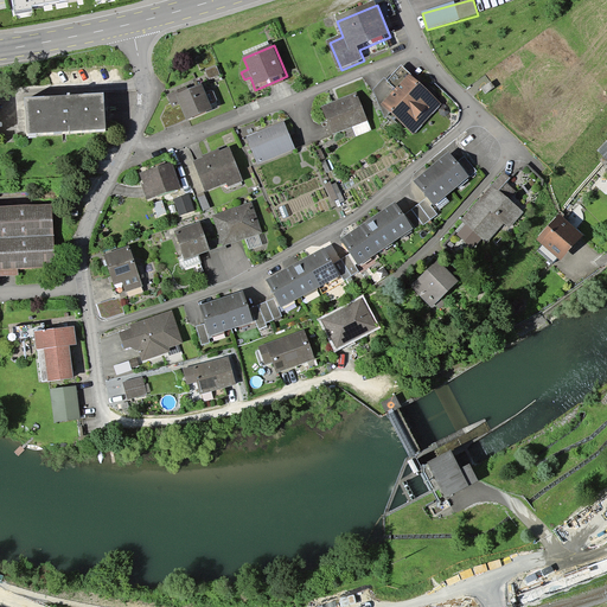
[(205,71),(208,81),(219,77),(216,68),(205,71)]
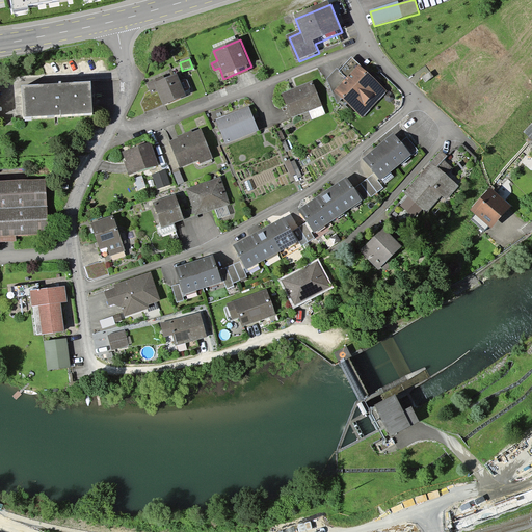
[(369,74),(352,59),(338,70),(327,81),(338,102),(344,101),(362,118),(388,92),(369,74)]
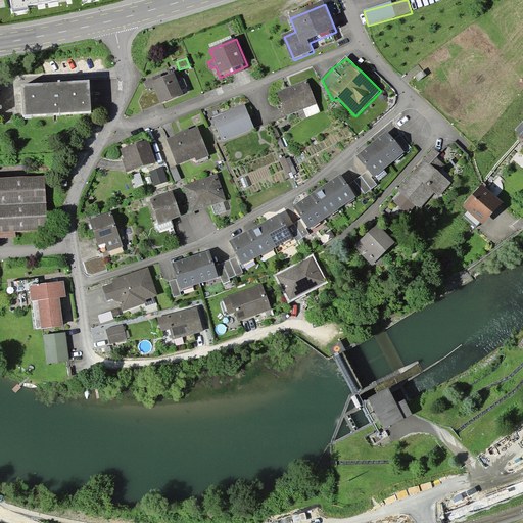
[(152,80),(144,83),(147,90),(138,101),(142,112),(184,97),(176,75),(153,83),(152,80)]
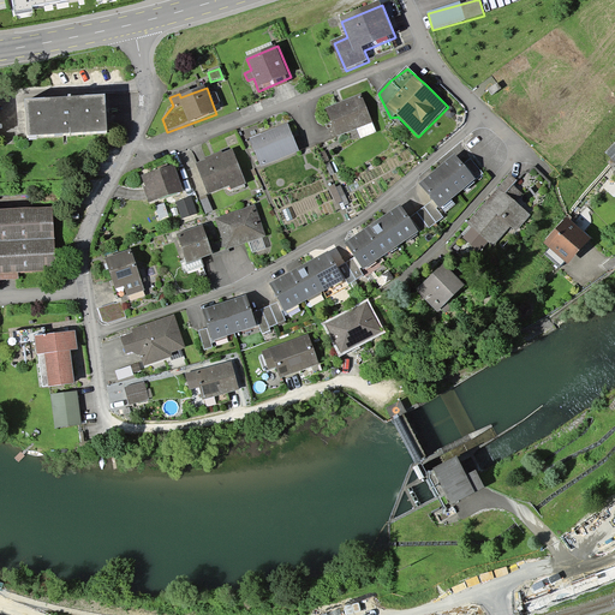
[(363,95),(326,108),(335,136),(372,123),(363,95)]
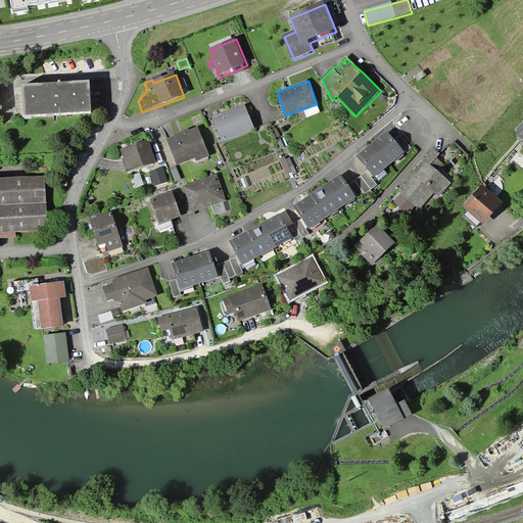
[(91,82),(21,84),(22,115),(91,114),(91,82)]
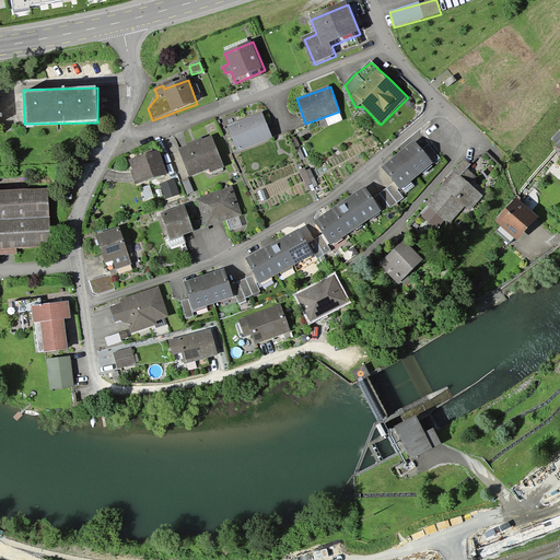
[(235,113),(224,118),(240,153),(268,141),(271,143),(275,140),(261,112),(240,121),(235,113)]
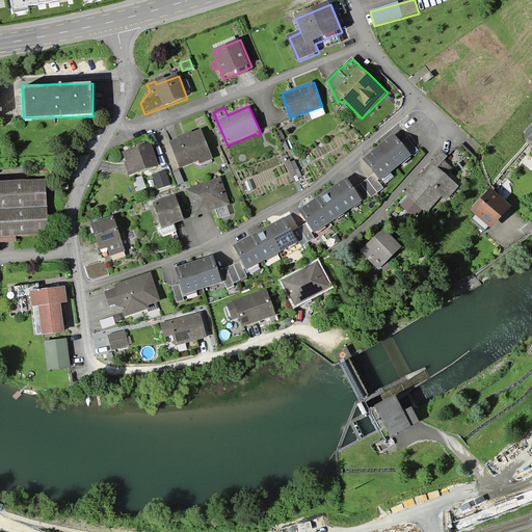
[(202,134),(174,143),(183,168),(198,163),(200,165),(211,161),(202,134)]
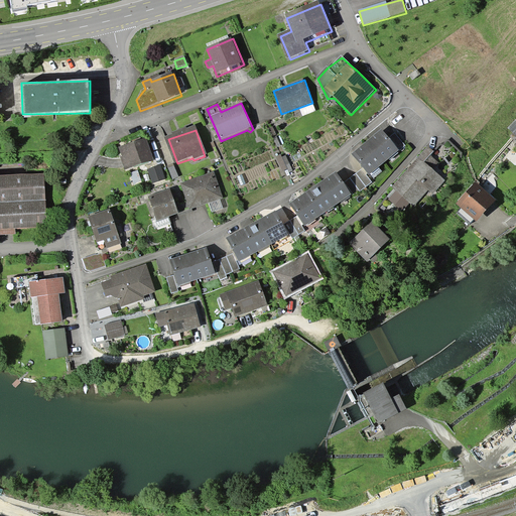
[(383,130),(354,156),(371,174),(399,149),(383,130)]
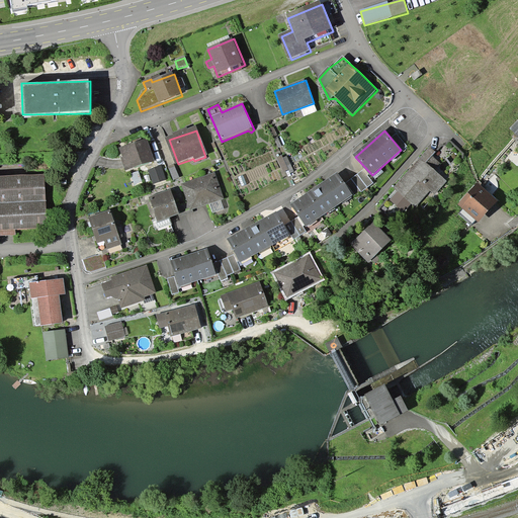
[(149,141),(121,148),(126,170),(155,163),(149,141)]
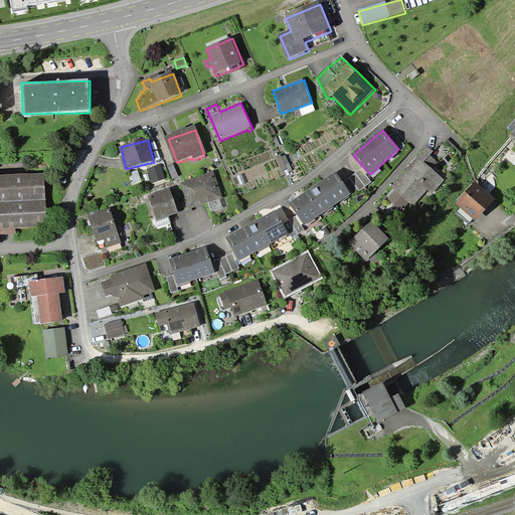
[(419,158),(393,188),(415,206),(427,192),(433,197),(447,180),(419,158)]
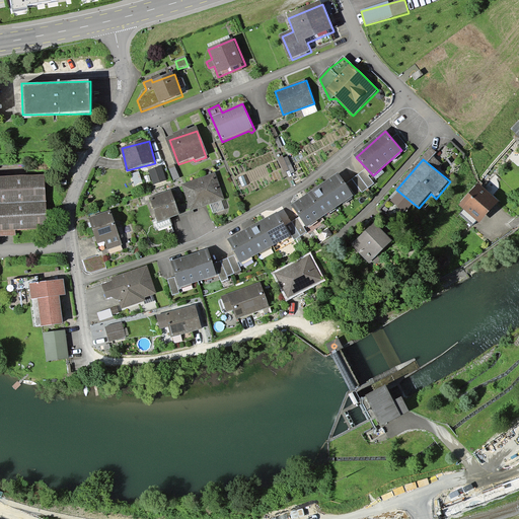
[(174,166),(168,168),(172,180),(178,178),(174,166)]
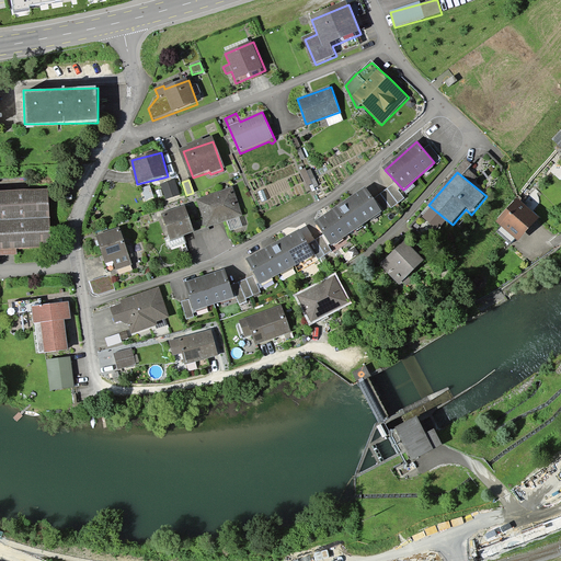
[(149,187),(141,191),(146,201),(153,198),(149,187)]
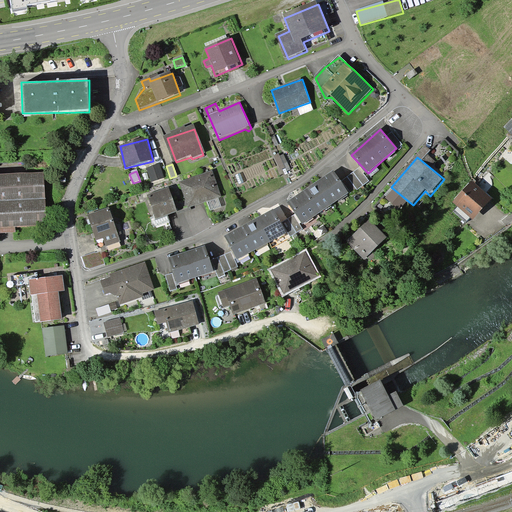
[(213,171),(179,182),(188,208),(222,197),(213,171)]
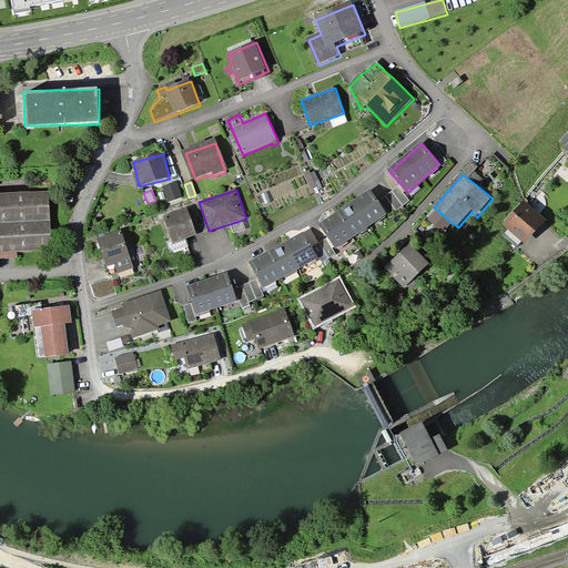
[(49,193),(0,196),(0,254),(53,251),(49,193)]
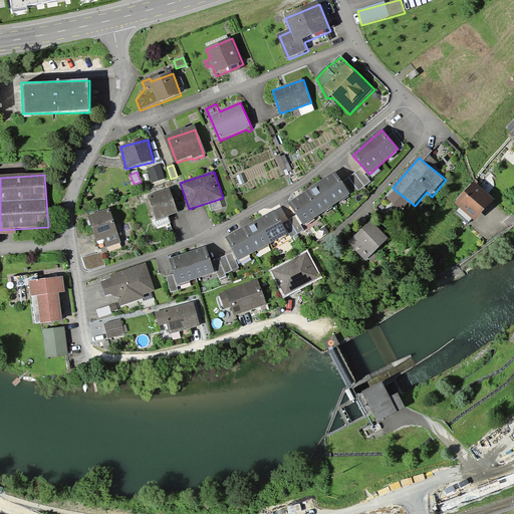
[(336,175),(290,206),(305,228),(351,197),(336,175)]
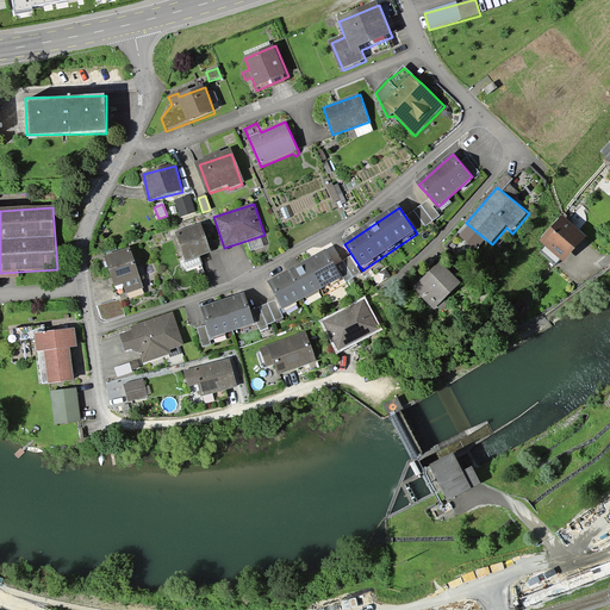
[(564,217),(542,242),(568,263),(590,238),(564,217)]
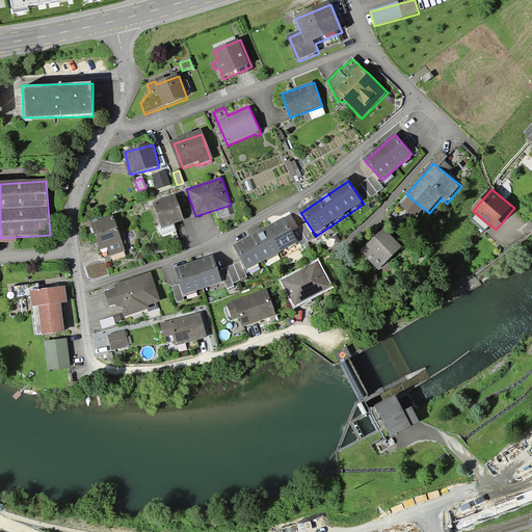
[(176,196),(154,205),(163,229),(185,220),(176,196)]
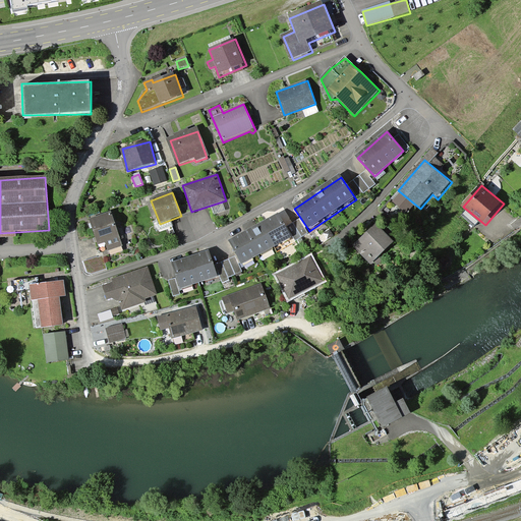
[(107,214),(89,220),(98,247),(105,244),(108,252),(124,247),(114,217),(109,219),(107,214)]
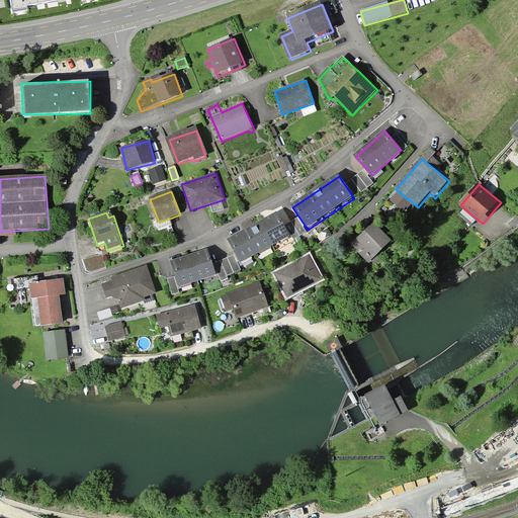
[(277,213),(229,241),(241,263),(289,236),(277,213)]
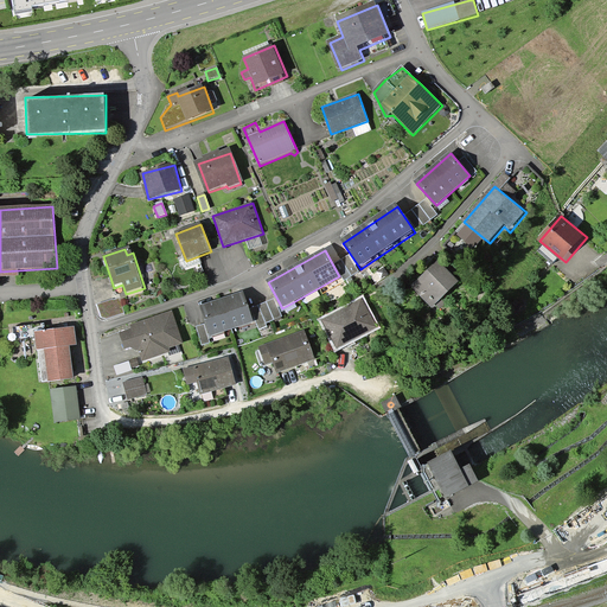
[(442,263),(414,289),(435,311),(440,308),(443,313),(451,306),(447,302),(465,287),(442,263)]
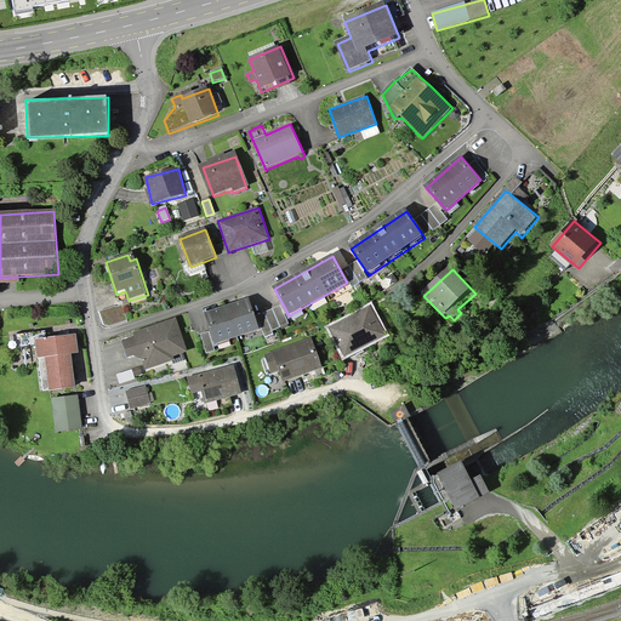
[(250,300),(206,314),(216,345),(261,330),(250,300)]
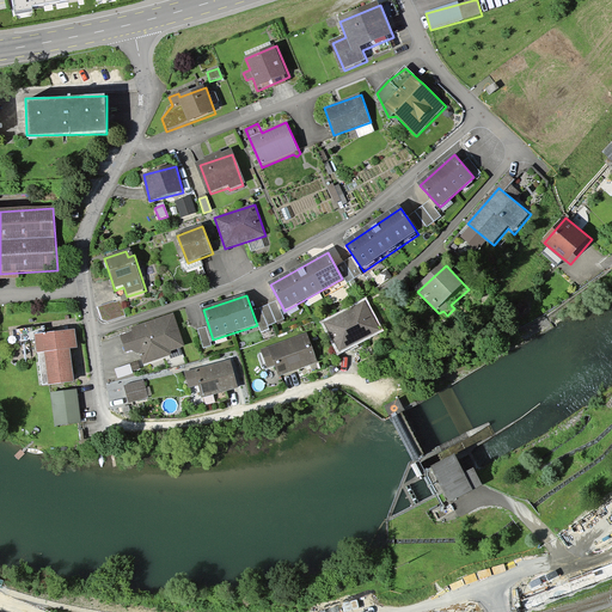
[(127,317),(120,300),(98,308),(103,320),(108,324),(127,317)]
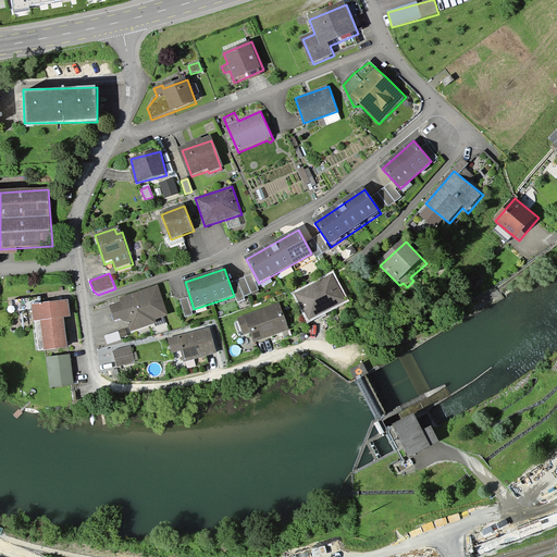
[(251,274),(236,281),(243,298),(259,292),(251,274)]
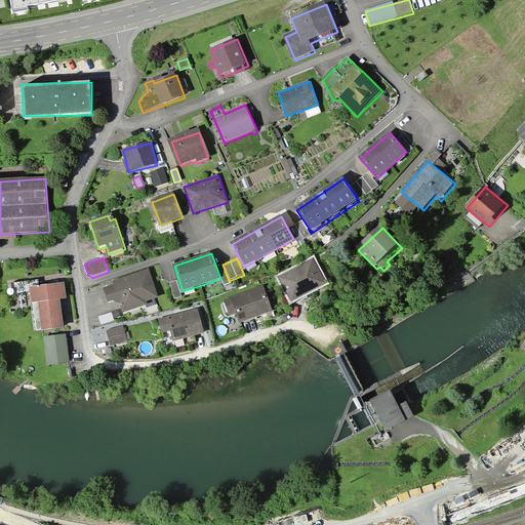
[(315,260),(280,278),(292,303),(328,285),(315,260)]
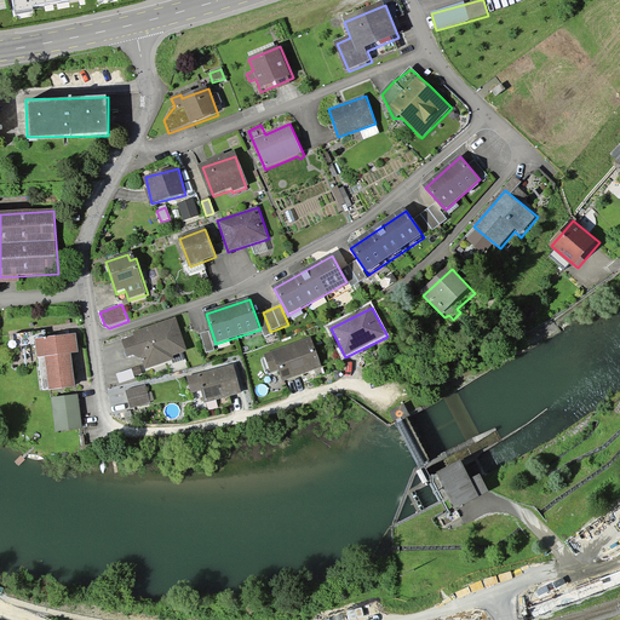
[(176,321),(136,333),(137,338),(125,342),(128,355),(130,359),(136,356),(148,371),(174,362),(172,357),(185,354),(176,321)]
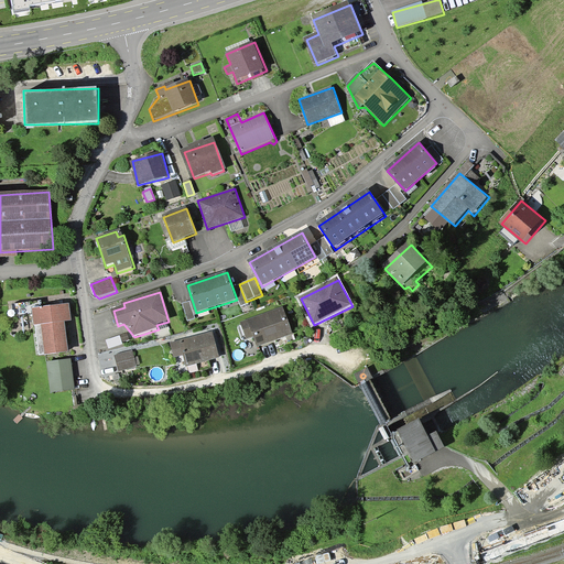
[(188,303),(181,305),(186,323),(194,321),(188,303)]
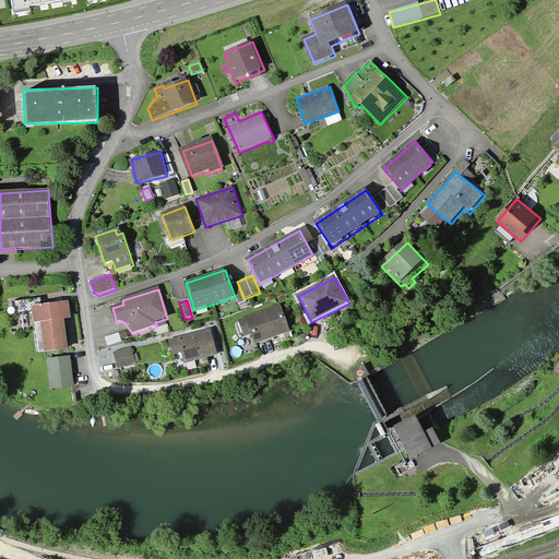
[(33,307),(36,324),(42,323),(46,354),(69,351),(64,321),(73,320),(70,302),(33,307)]
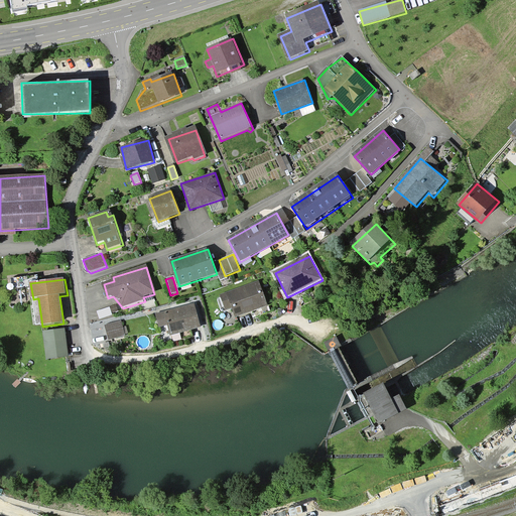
[(259,283),(221,296),(226,312),(233,310),(236,317),(267,306),(259,283)]
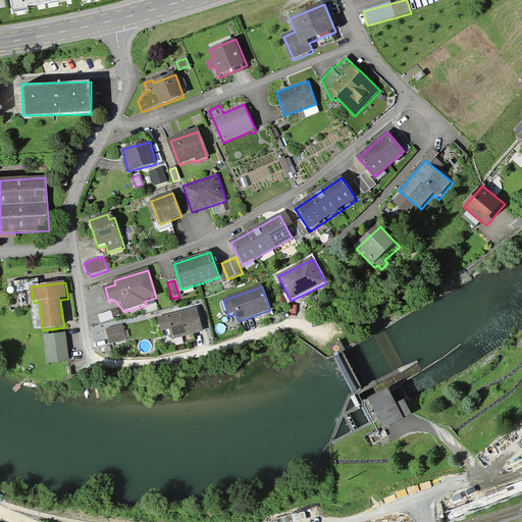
[(196,308),(159,318),(163,331),(170,331),(173,341),(203,332),(196,308)]
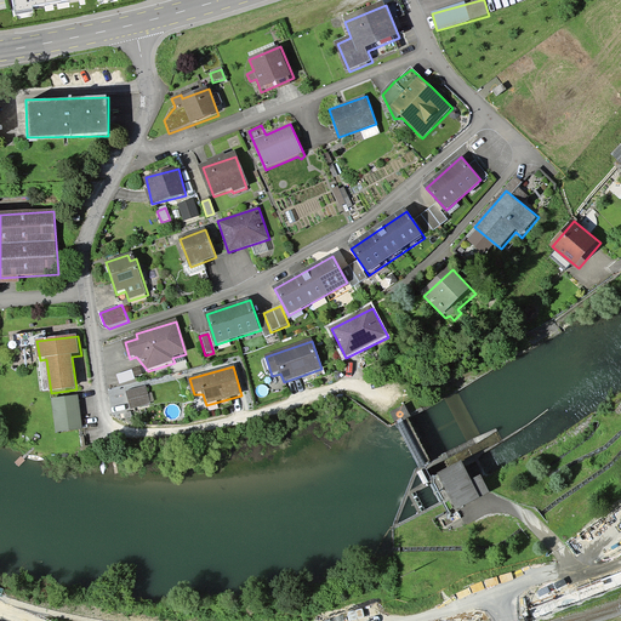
[(115,375),(119,385),(135,380),(131,370),(115,375)]
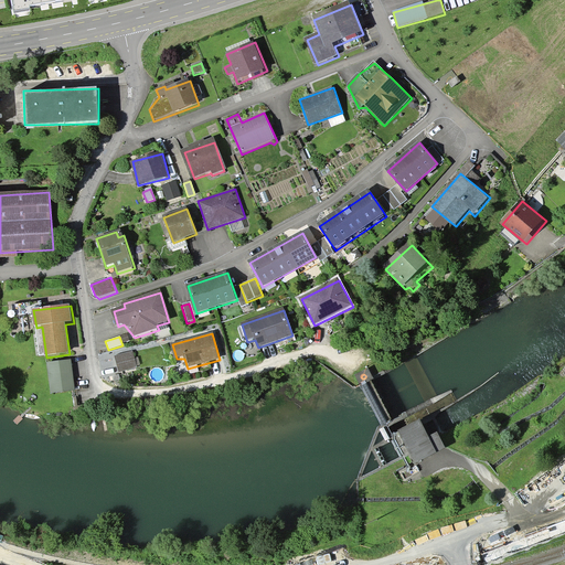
[(134,353),(114,356),(115,366),(119,372),(136,370),(134,353)]
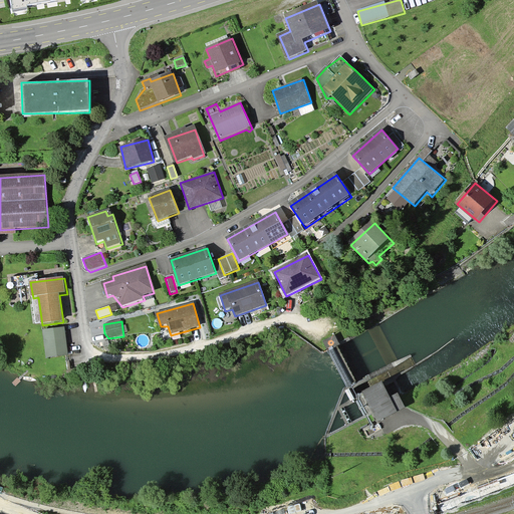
[(70,328),(47,330),(50,359),(73,356),(70,328)]
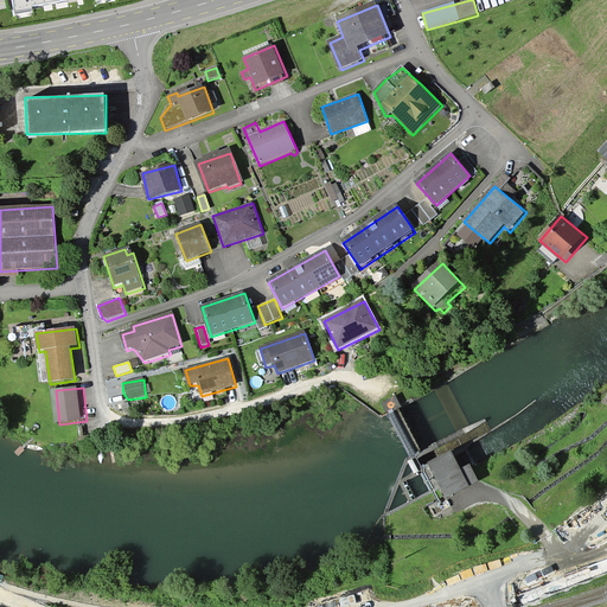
[(453,454),(429,467),(446,500),(480,484),(471,467),(461,472),(453,454)]
